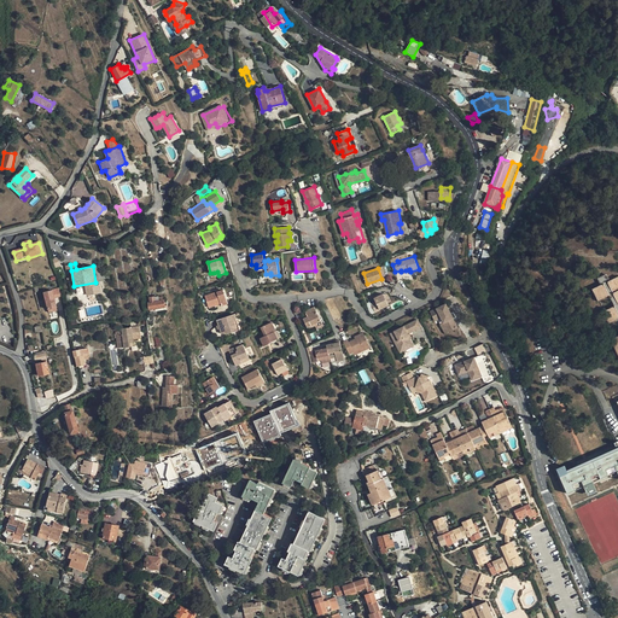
[(607,281),(617,303),(617,275),(610,280),(606,275),(599,279),(601,285),(593,289),(598,301),(610,295),(604,284),(607,281)]
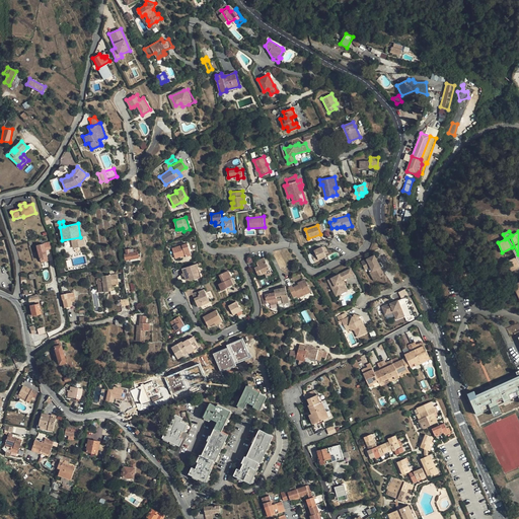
[(518,254),(510,236),(507,238),(512,247),(516,256),(518,263),(518,254)]
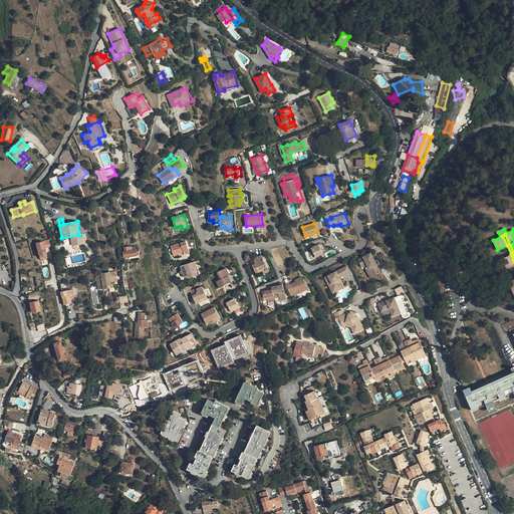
[(184,251),(185,254),(190,252),(186,241),(171,245),(174,254),(184,251)]
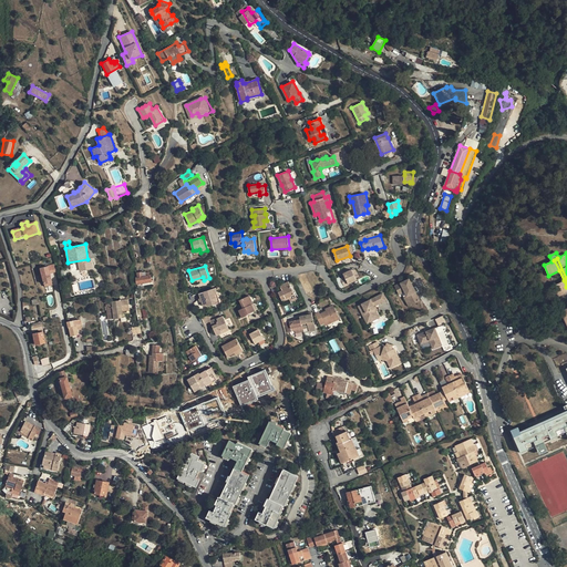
[(343,274),(344,277),(341,278),(344,287),(349,285),(348,284),(357,280),(351,269),(343,274)]
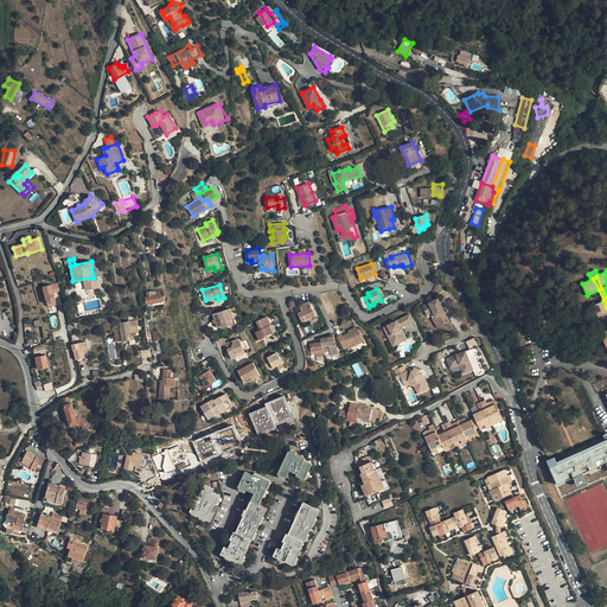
[(53,289),(45,292),(49,312),(57,310),(55,298),(53,289)]
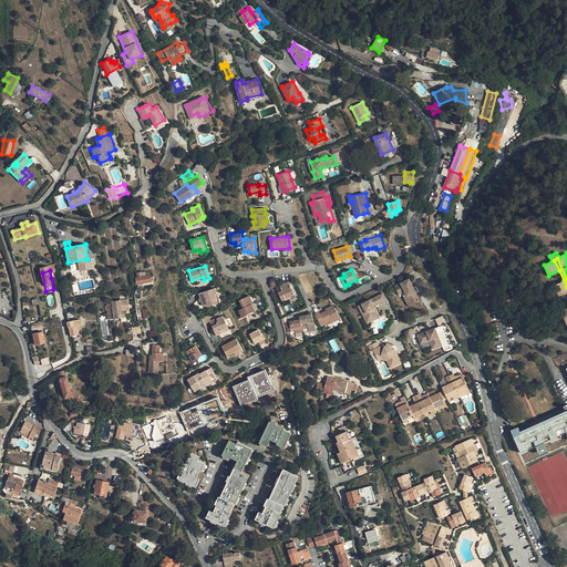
[(153,284),(152,279),(151,275),(146,276),(146,272),(137,274),(138,277),(136,277),(137,286),(153,284)]
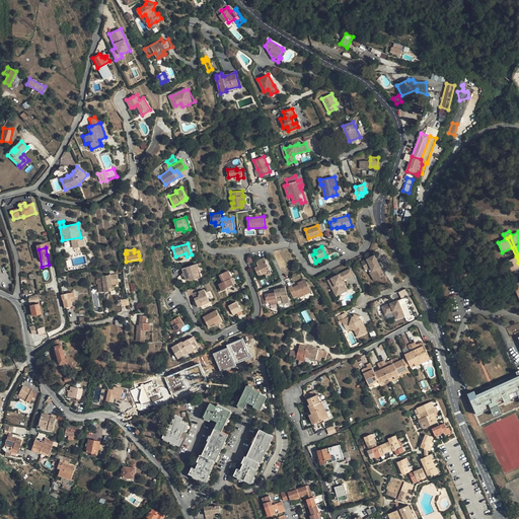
[(378,256),(365,263),(368,270),(374,268),(376,272),(380,280),(388,277),(378,256)]
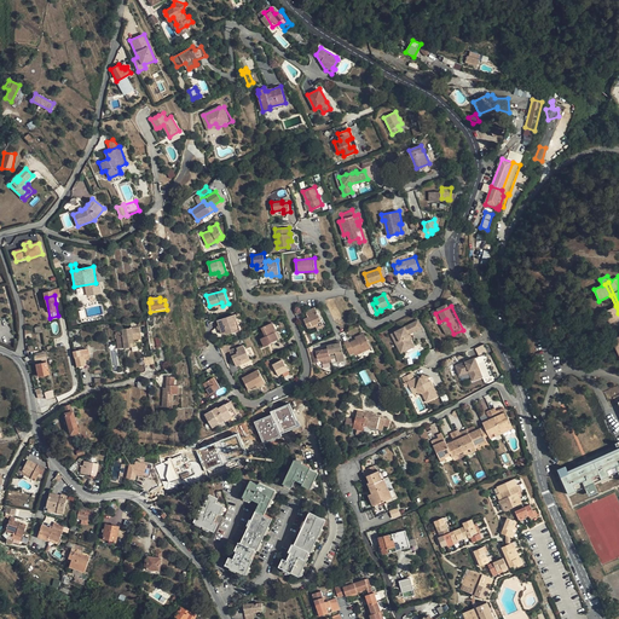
[(618,318),(618,313),(615,306),(605,312),(609,323),(618,318)]
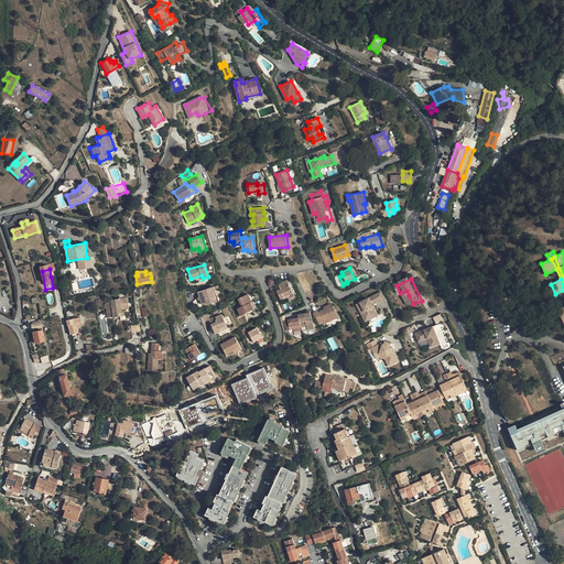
[(281,290),(277,291),(281,300),(288,296),(289,300),(294,296),(288,280),(279,284),(281,290)]
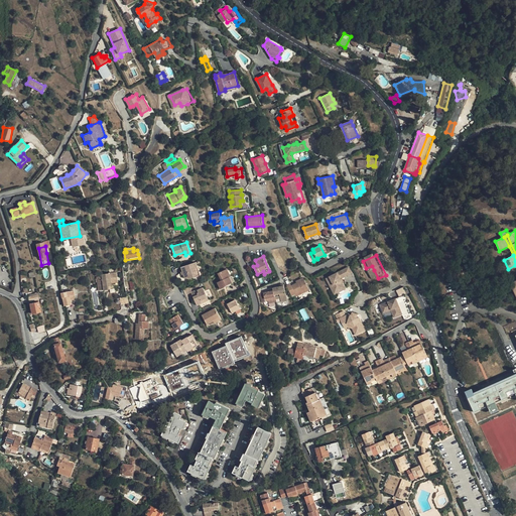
[(192,272),(197,271),(195,267),(198,266),(196,262),(181,267),(185,278),(189,277),(190,278),(195,277),(192,272)]
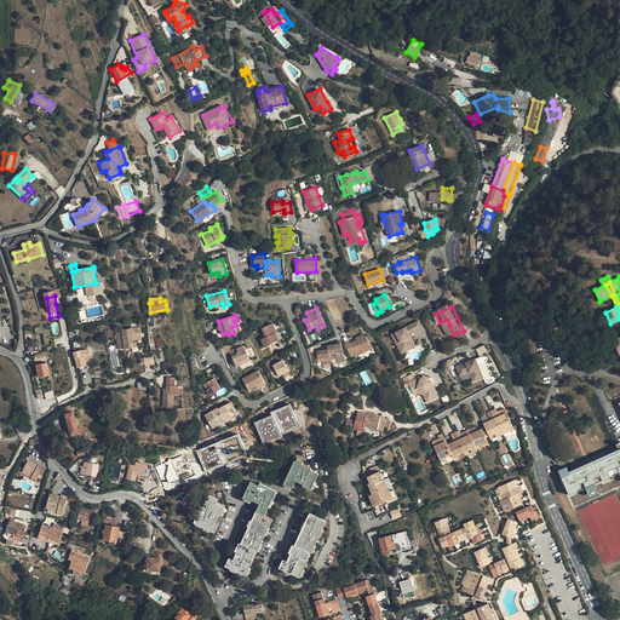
[(403,342),(408,351),(418,346),(412,334),(426,328),(423,320),(394,333),(399,343),(403,342)]
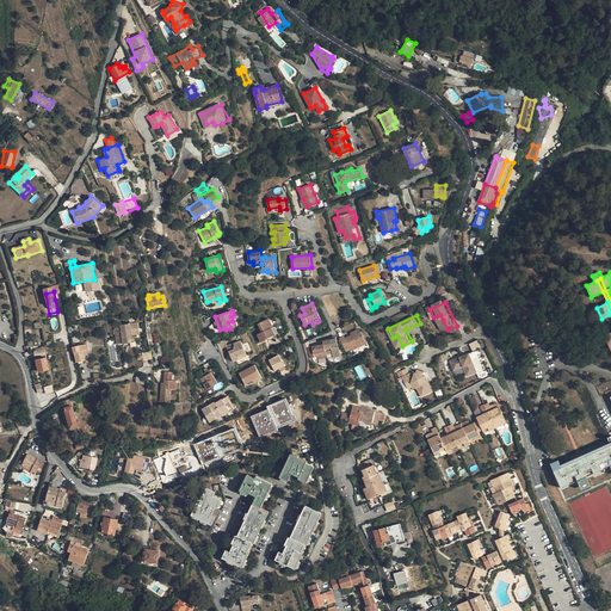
[(270,329),(271,328),(273,327),(269,319),(258,323),(263,332),(258,334),(261,343),(266,340),(266,339),(265,337),(267,335),(269,338),(273,335),(270,329)]
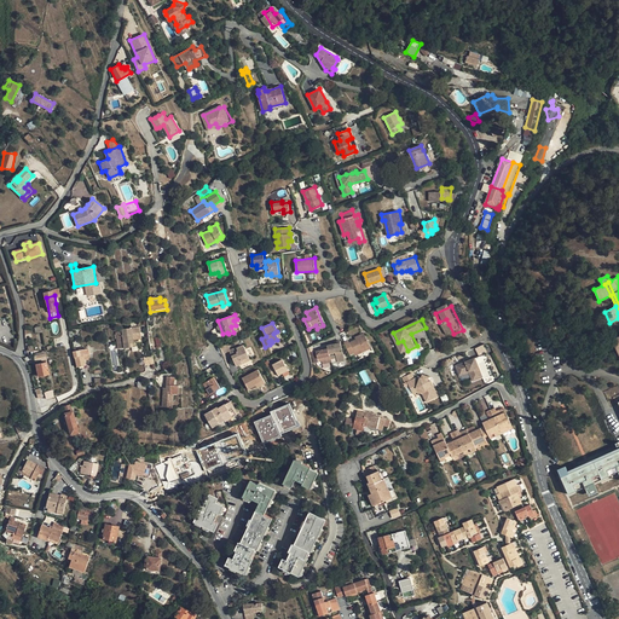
[(122,331),(116,331),(119,348),(131,347),(131,342),(134,342),(134,339),(142,337),(140,327),(122,329),(122,331)]
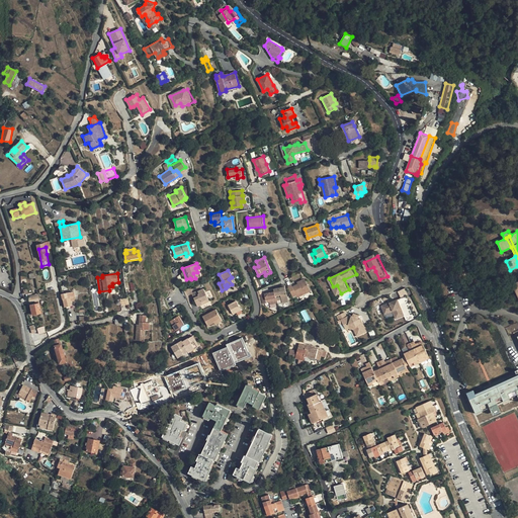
[(306,280),(298,284),(292,286),(291,285),(288,286),(292,296),(303,292),(310,289),(306,280)]
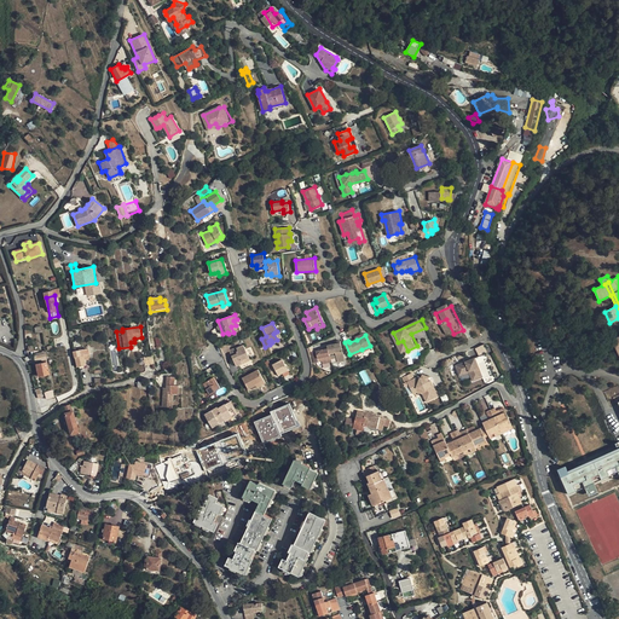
[(336,341),(336,342),(336,343),(334,343),(327,346),(328,348),(330,359),(336,358),(337,362),(345,360),(341,340),(336,341)]
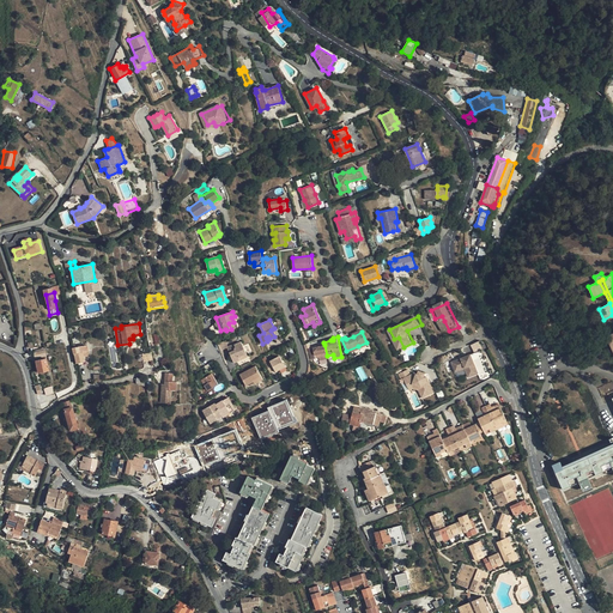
[(478,341),(471,345),(473,352),(481,349),(478,341)]
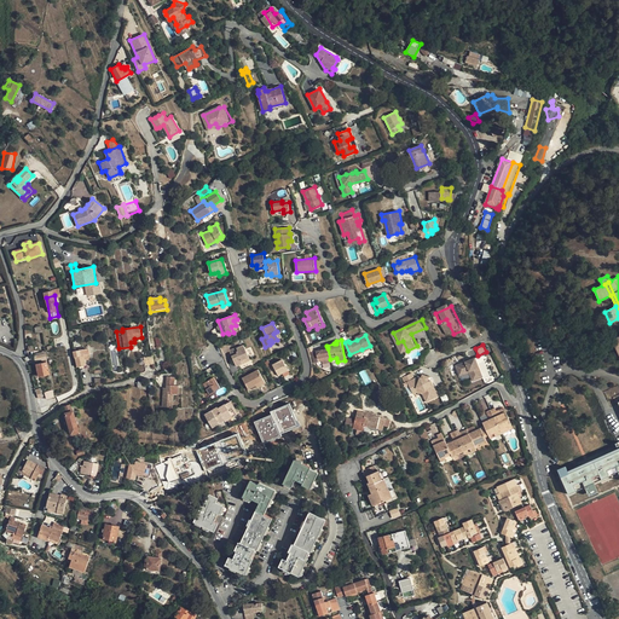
[(244,359),(249,357),(244,346),(237,350),(237,348),(230,352),(237,366),(246,363),(244,359)]
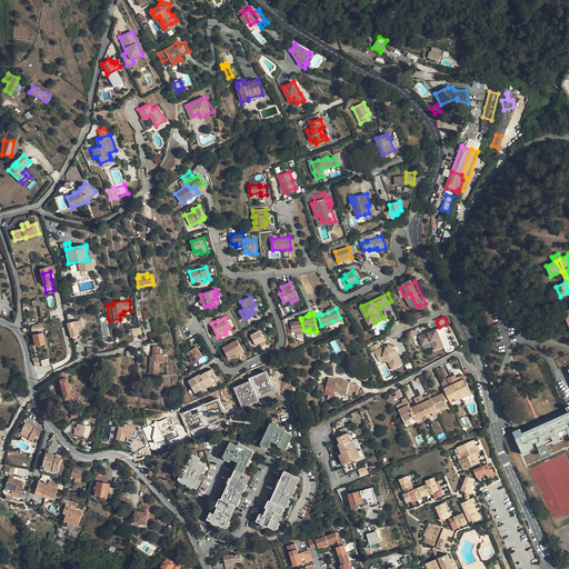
[(83,328),(81,320),(69,323),(71,337),(79,336),(78,329),(83,328)]
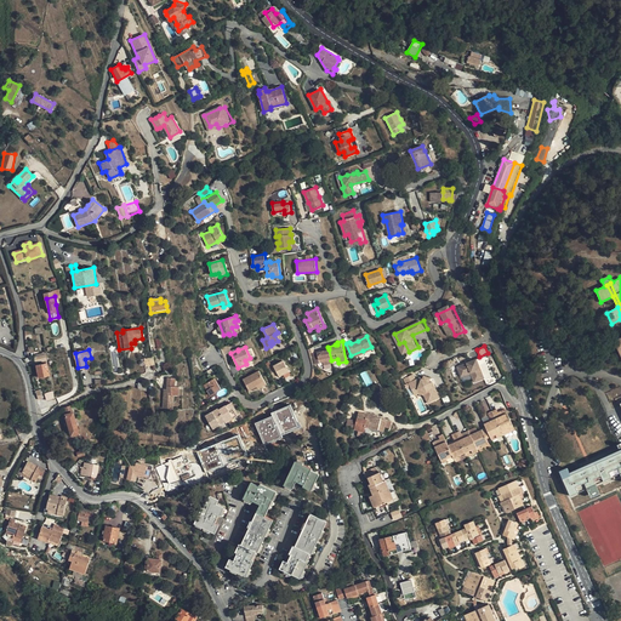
[(319,363),(324,362),(325,362),(326,364),(331,363),(331,360),(329,349),(317,352),(319,363)]
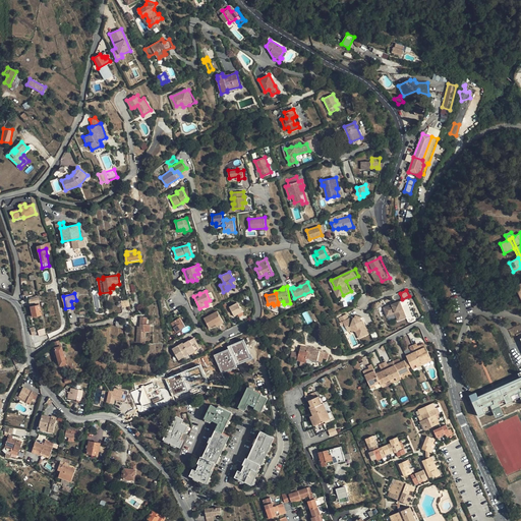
[(384,306),(387,314),(395,310),(398,319),(407,314),(400,298),(396,300),(384,306)]
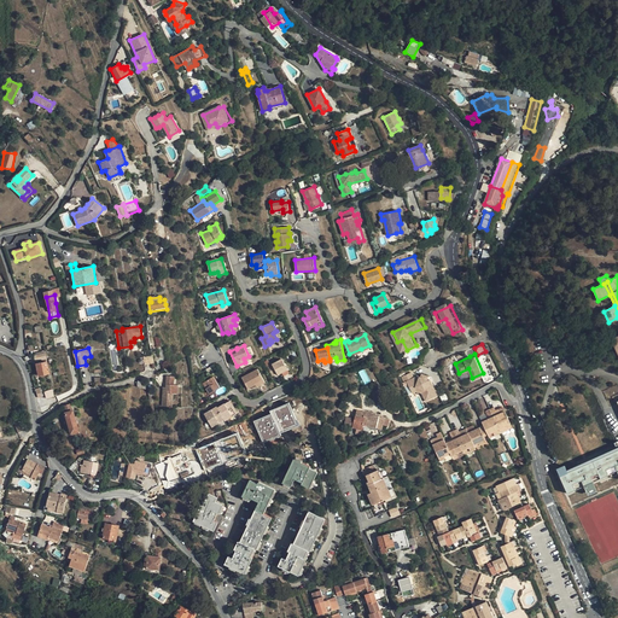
[(289,373),(287,369),(283,359),(272,363),(278,374),(280,373),(281,375),(289,373)]
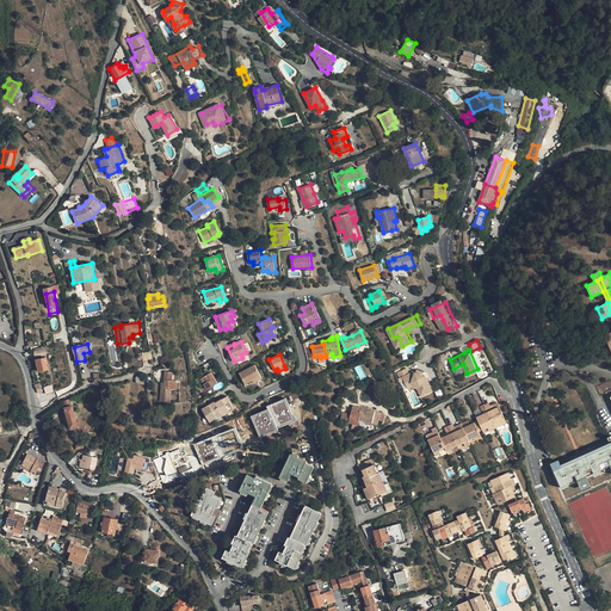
[(47,357),(37,359),(39,371),(49,369),(47,357)]
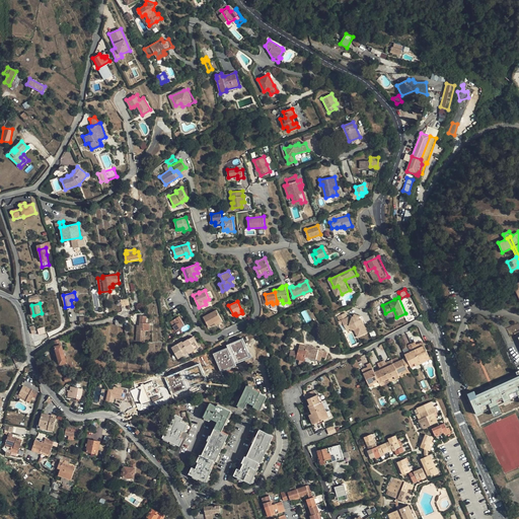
[(358,324),(361,332),(368,328),(363,315),(362,316),(356,309),(352,311),(350,307),(342,311),(347,322),(352,320),(358,324)]
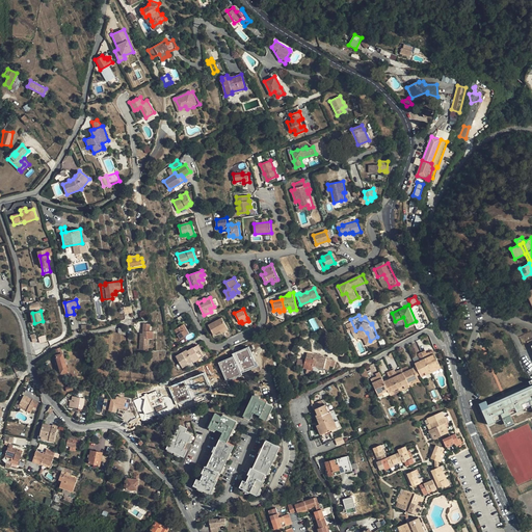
[(213,335),(220,331),(219,330),(227,326),(222,318),(208,325),(213,335)]
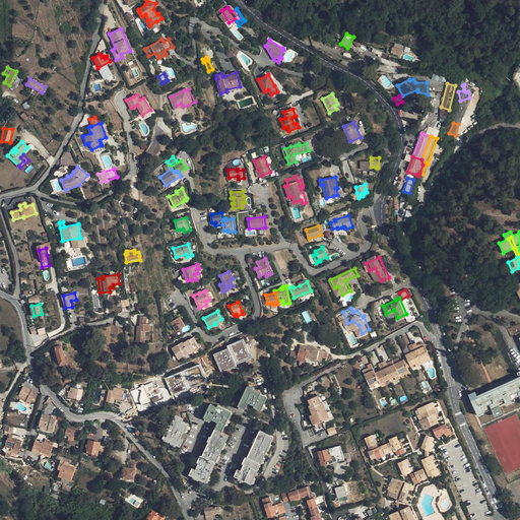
[(136,339),(140,339),(139,334),(144,334),(144,328),(147,328),(147,320),(144,321),(143,313),(137,314),(138,323),(138,325),(135,326),(136,339)]
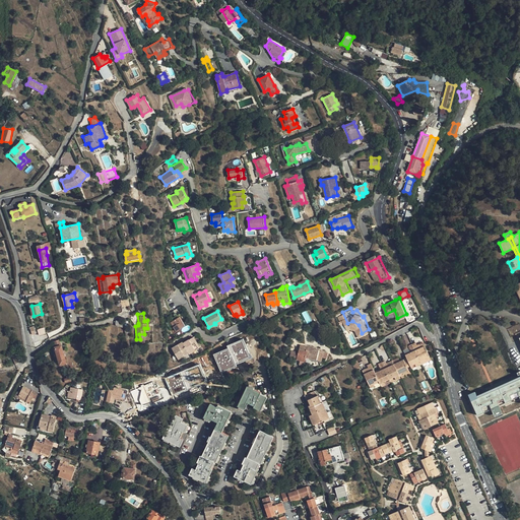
[(185,326),(180,317),(175,320),(171,323),(176,331),(185,326)]
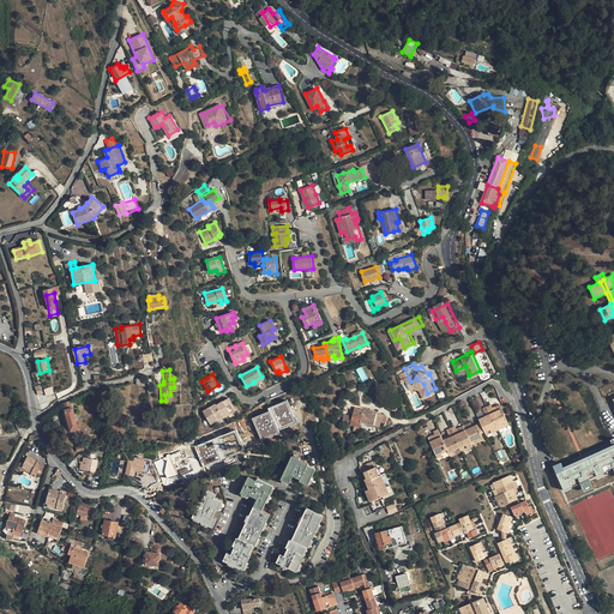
[(416,379),(410,381),(413,385),(415,384),(421,386),(423,395),(427,393),(423,384),(416,379)]
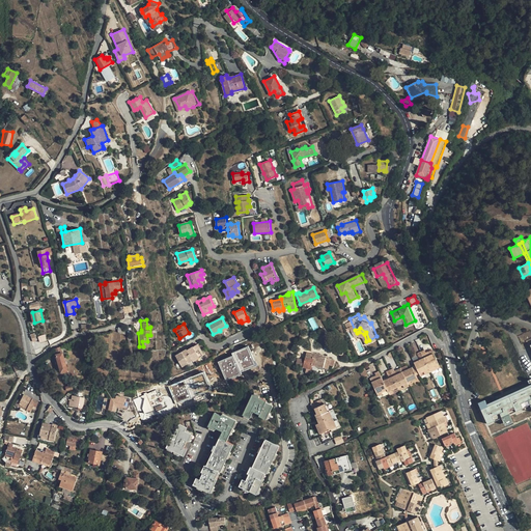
[(488,407),(487,404),(485,400),(478,403),(487,424),(523,409),(524,411),(530,407),(530,344),(530,345),(530,348),(530,384),(514,392),(515,394),(488,407)]
